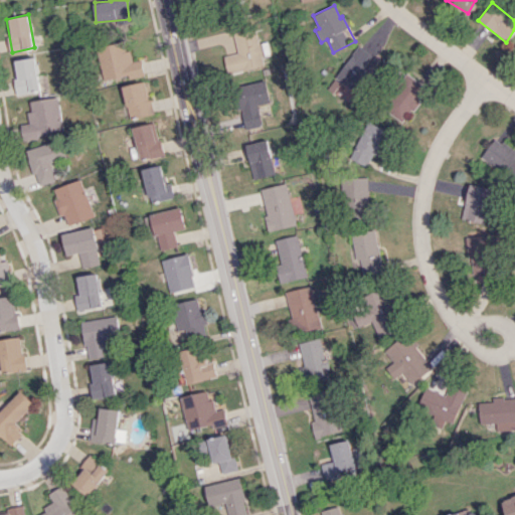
[(265,66),(255,23),(233,28),(238,53),(224,55),(228,73),(265,66)]
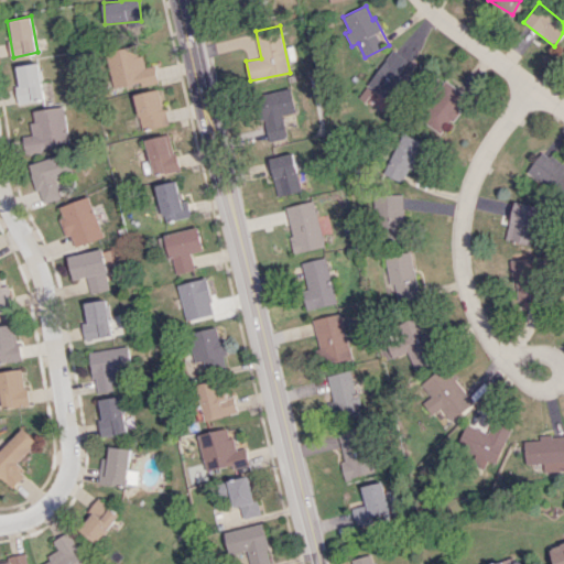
[(159,80),(156,65),(145,67),(144,55),(137,56),(134,46),(107,51),(114,88),(159,80)]
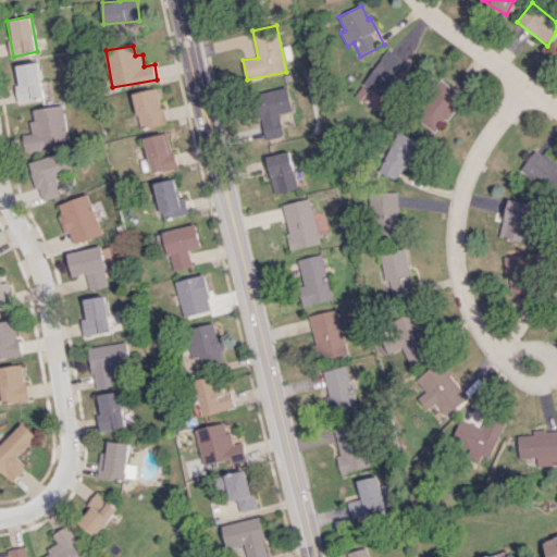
[(363,84),(392,103),(410,78),(401,72),(408,63),(387,48),(363,84)]
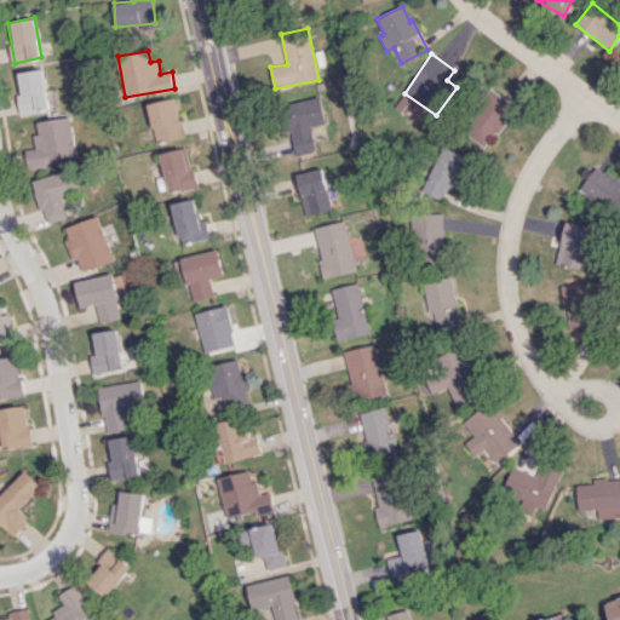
[(17,73),(22,113),(49,109),(44,68),(17,73)]
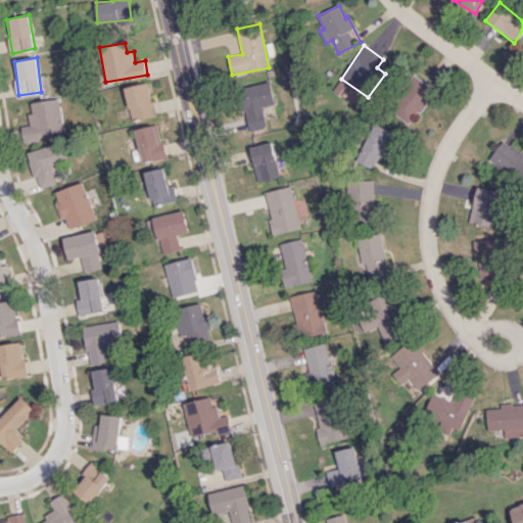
[(433,87),(413,76),(393,109),(413,122),(433,87)]
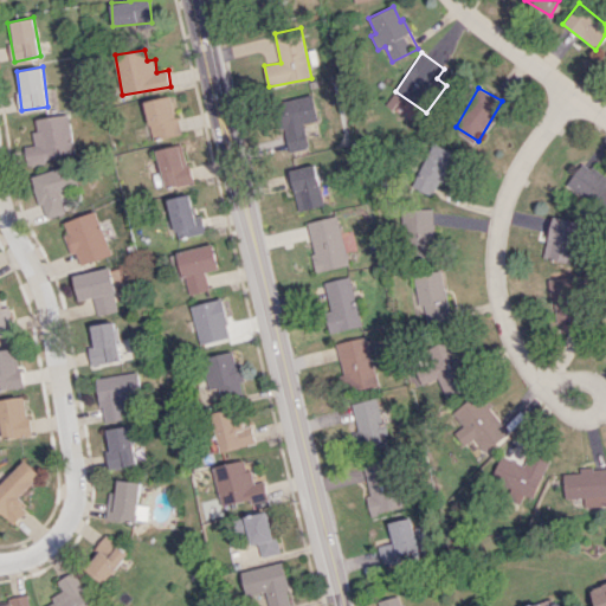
[(181,133),(171,95),(144,102),(156,141),(181,133)]
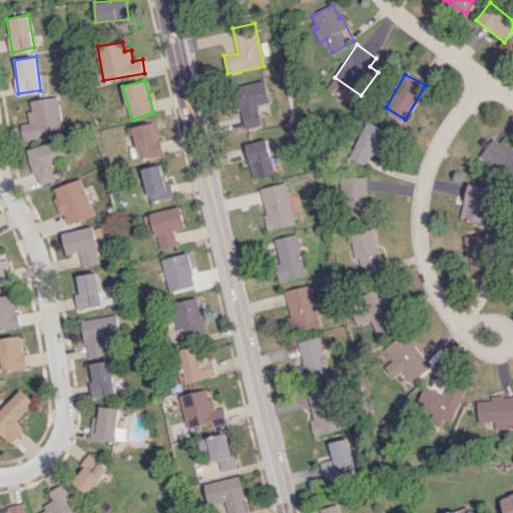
[(262,125),(258,104),(270,101),(266,80),(236,85),(244,128),(262,125)]
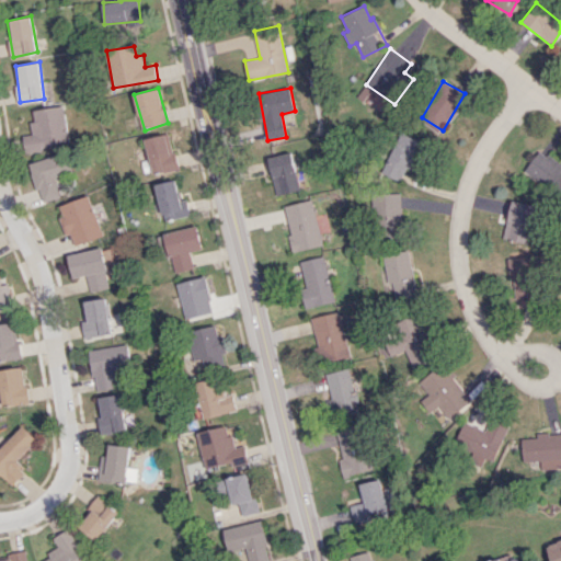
[(33,110),(35,119),(31,121),(32,134),(23,135),(25,150),(70,144),(65,105),(33,110)]
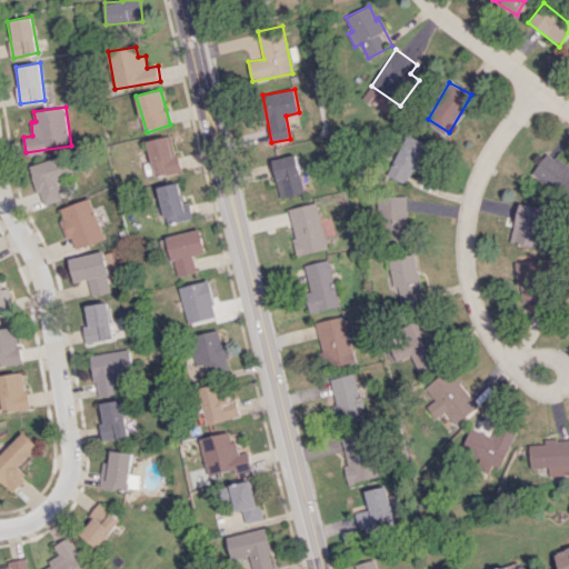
[(428,143),(407,133),(389,176),(410,185),(428,143)]
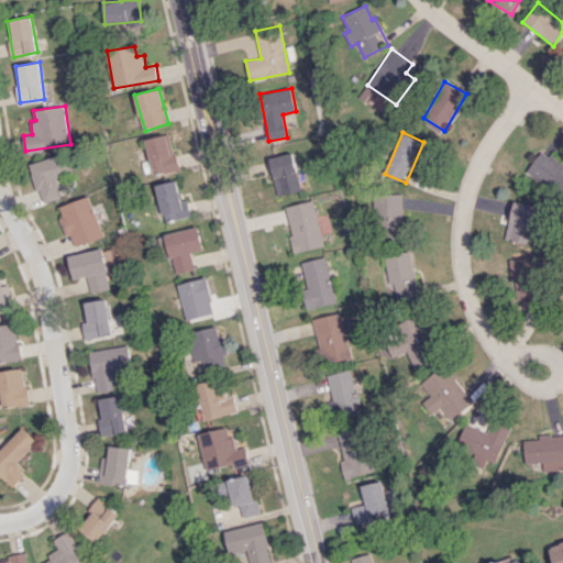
[(146,140),(155,175),(180,168),(172,133),(146,140)]
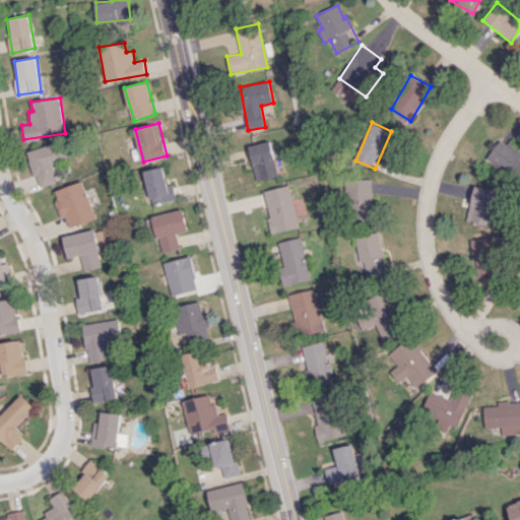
[(517,182),(519,178),(519,152),(499,138),(484,159),(517,182)]
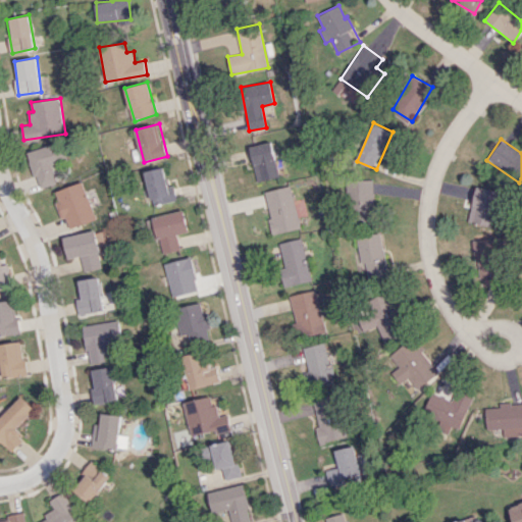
[(250,147),(258,181),(280,176),(272,142),(250,147)]
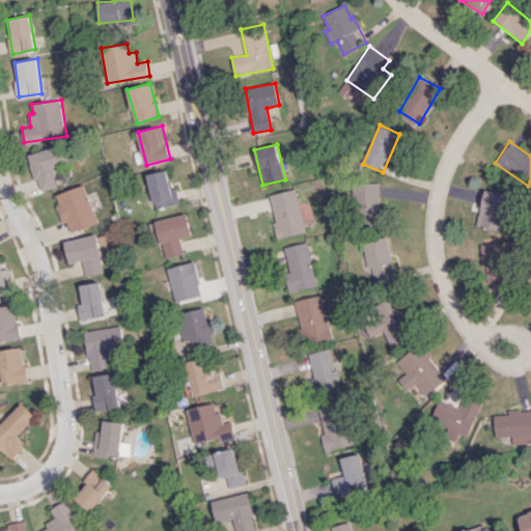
[(58,186),(53,166),(65,163),(61,145),(29,154),(38,191),(58,186)]
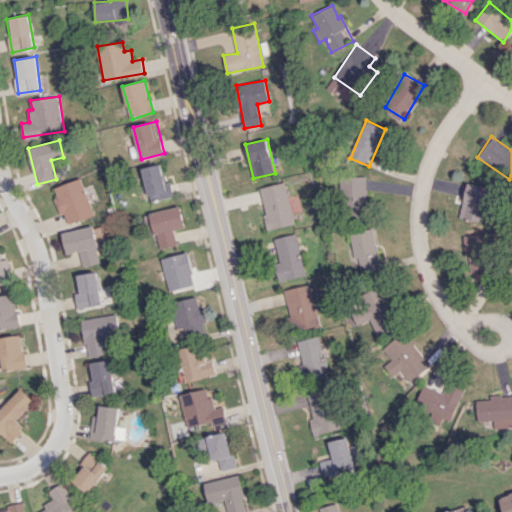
[(175,197),(173,182),(166,183),(163,164),(144,167),(149,201),(175,197)]
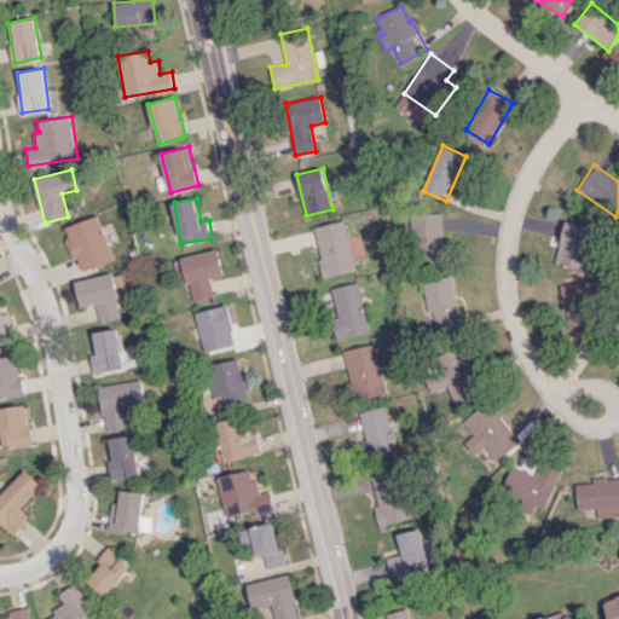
[(67,226),(70,238),(80,271),(114,261),(100,215),(67,226)]
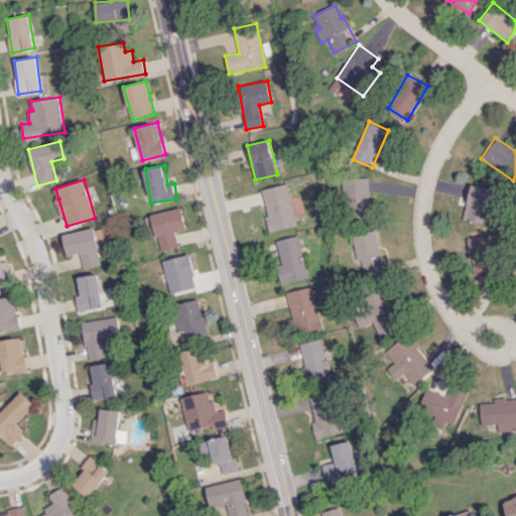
[(370,179),(347,180),(349,215),(372,214),(370,179)]
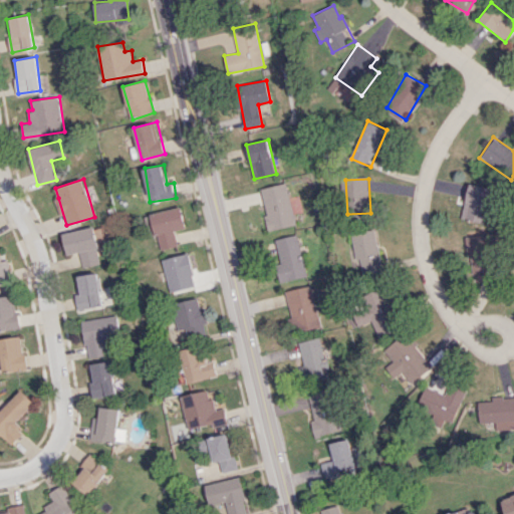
[(270,230),(296,224),(287,183),(260,189),(270,230)]
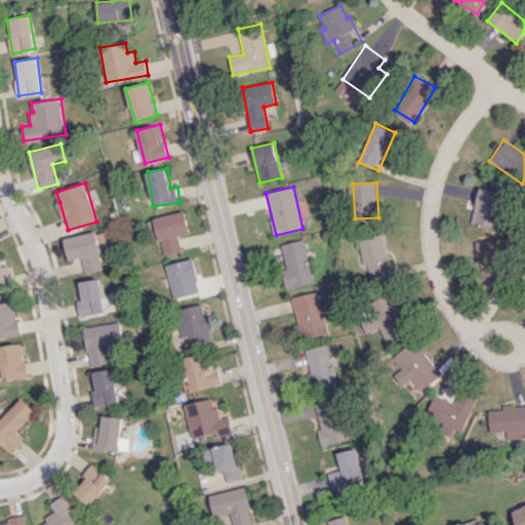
[(495,228),(503,193),(479,188),(472,223),(495,228)]
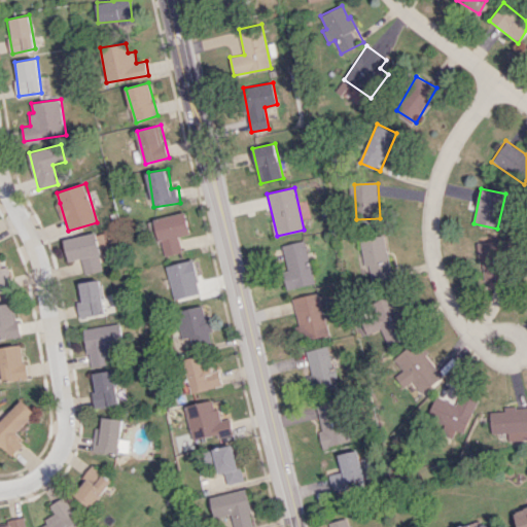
[(182,252),(179,236),(191,233),(186,212),(155,218),(164,255),(182,252)]
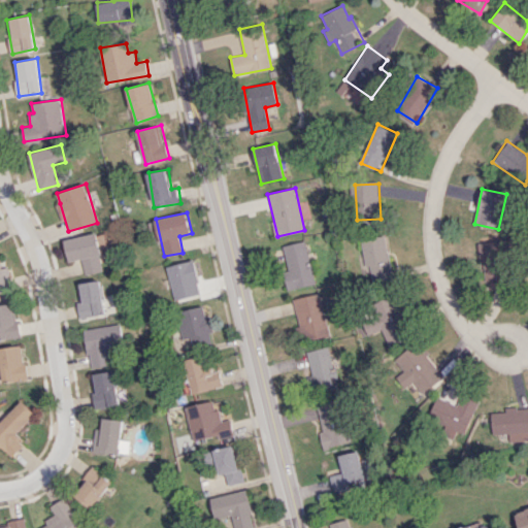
[(69,262),(81,259),(85,274),(103,270),(95,232),(64,239),(69,262)]
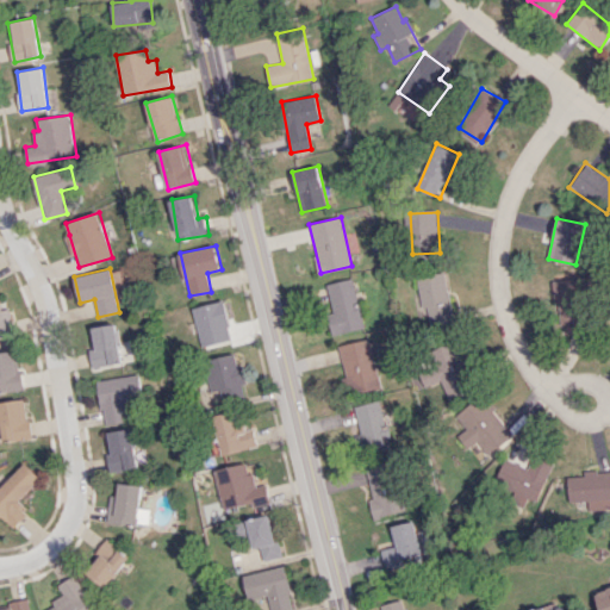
[(421,275),(427,323),(454,321),(448,272),(421,275)]
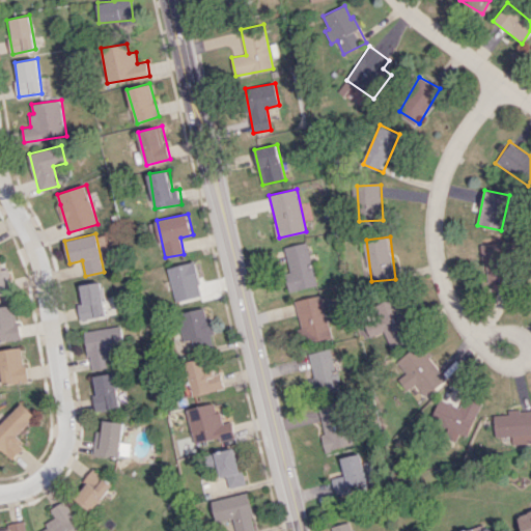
[(290,272),(285,273),(289,291),(317,285),(308,242),(285,247),(290,272)]
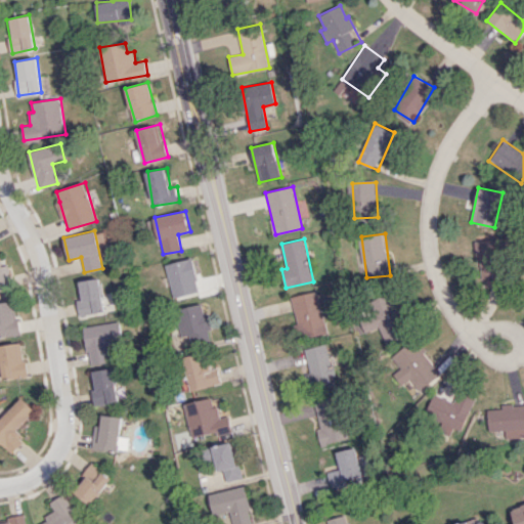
[(476,241),(477,258),(481,257),(483,286),(505,284),(500,238),(476,241)]
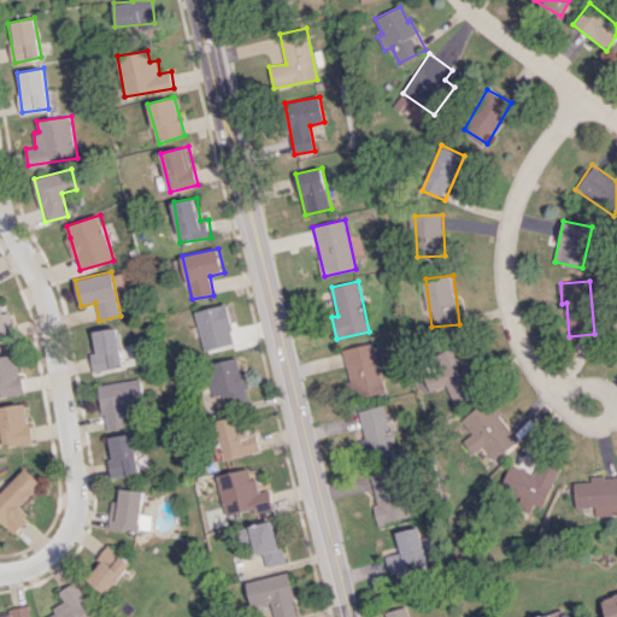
[(197,310),(203,350),(234,345),(228,305),(197,310)]
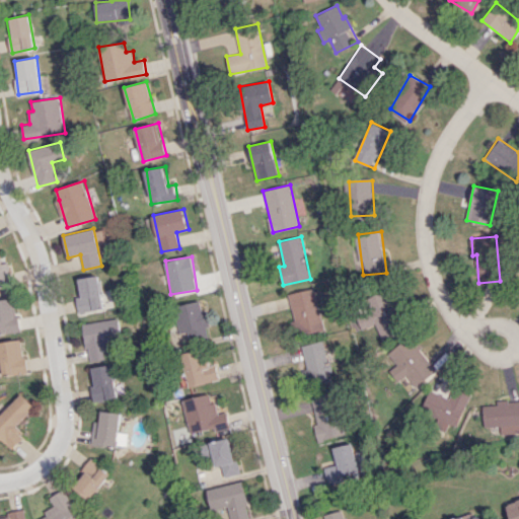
[(74,279),(80,313),(103,309),(98,275),(74,279)]
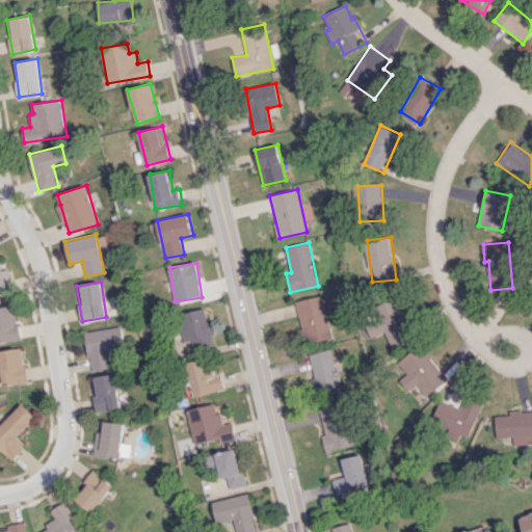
[(294,301),(304,345),(333,338),(322,295),(294,301)]
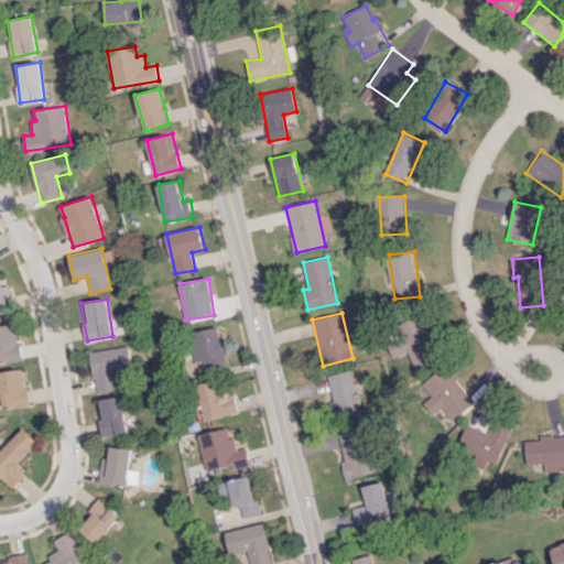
[(412,366),(435,362),(430,320),(397,324),(399,339),(382,342),(384,358),(410,355),(412,366)]
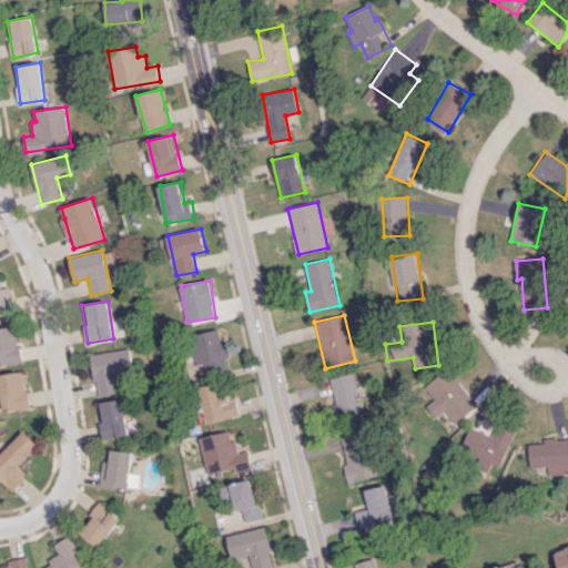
[(0,327),(0,365),(21,362),(16,325),(0,327)]
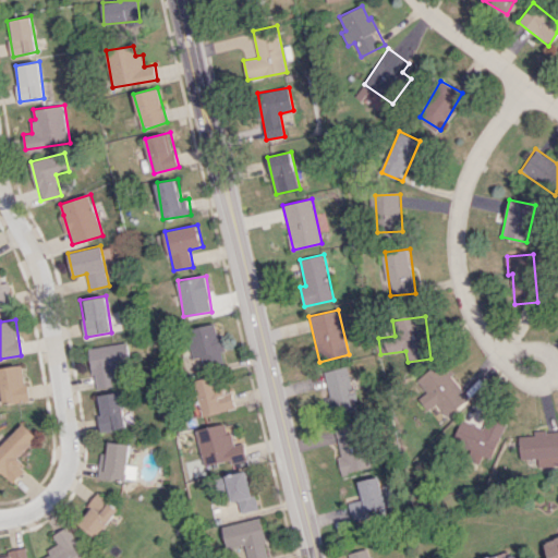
[(223,351),(217,323),(186,329),(193,360),(201,358),(203,367),(226,363),(222,352),(223,351)]
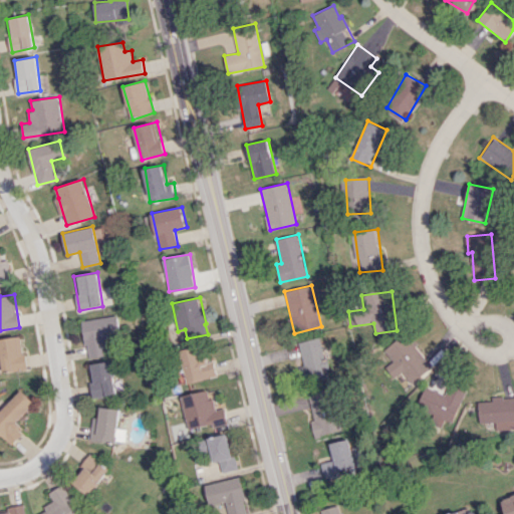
[(82,320),(87,356),(107,354),(105,337),(120,335),(117,315),(82,320)]
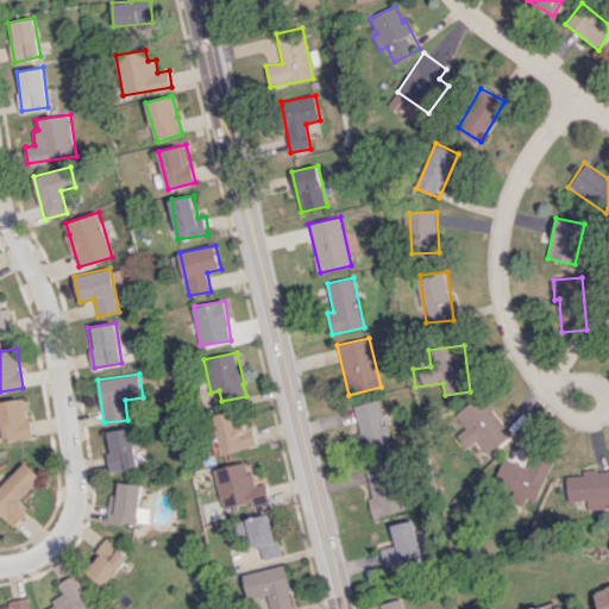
[(456,415),(466,428),(462,432),(482,458),(513,434),(482,394),(456,415)]
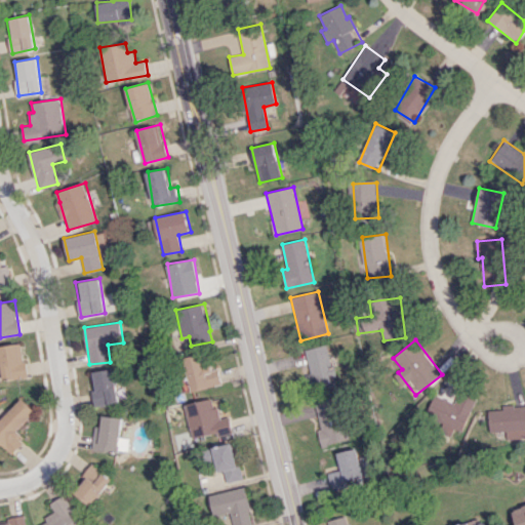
[(0,352),(2,378),(26,376),(23,344),(0,346),(0,352)]
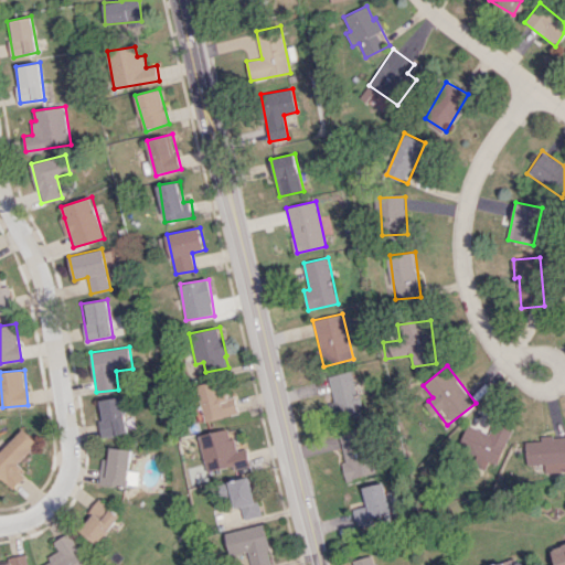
[(329,376),(339,420),(363,414),(353,370),(329,376)]
